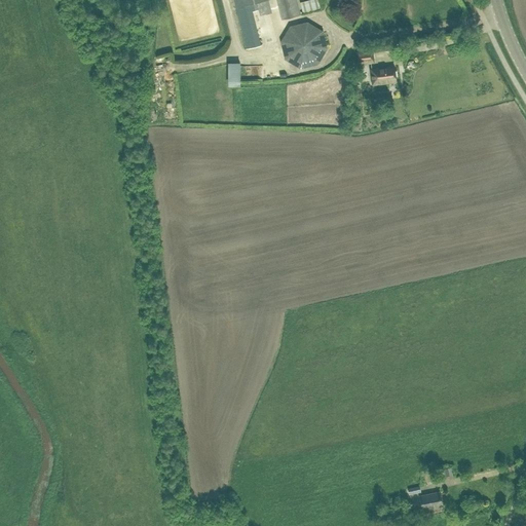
[(265,0),(276,0),(282,20),(301,14),(297,0),(233,0),(247,49),(262,45),(253,12),(259,10),(257,3),(265,0)]
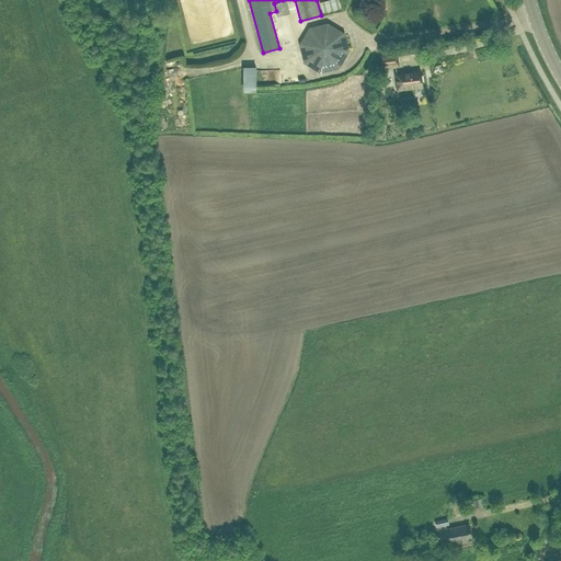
[(338,0),(325,0),(329,10),(340,7),(338,0)]
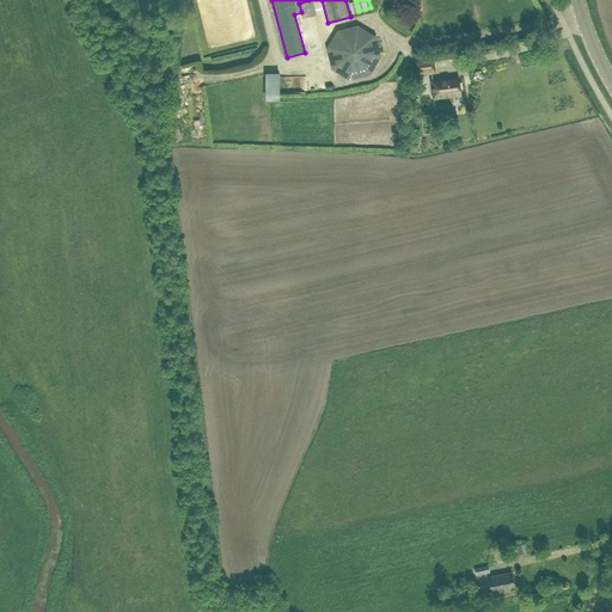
[(331,63),(350,77),(368,72),(380,54),(375,34),(356,23),(337,28),(326,44),(331,63)]
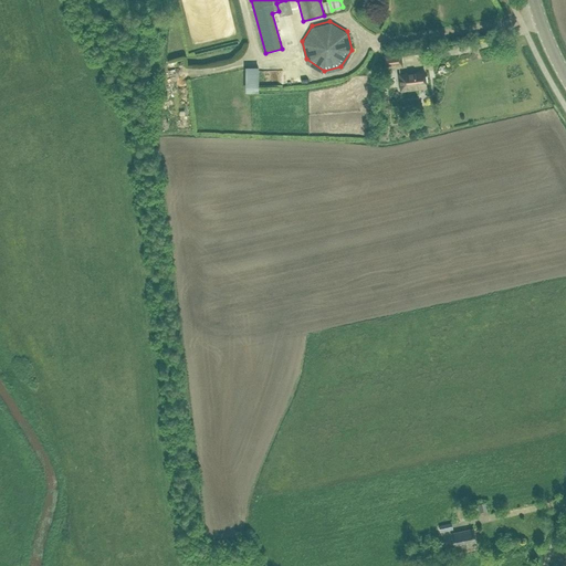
[(386,71),(402,69),(401,54),(384,56),(386,71)]
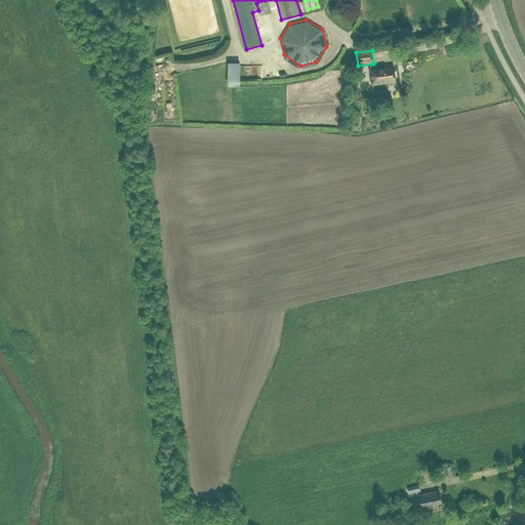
[(240,57),(230,57),(230,85),(241,85),(240,57)]
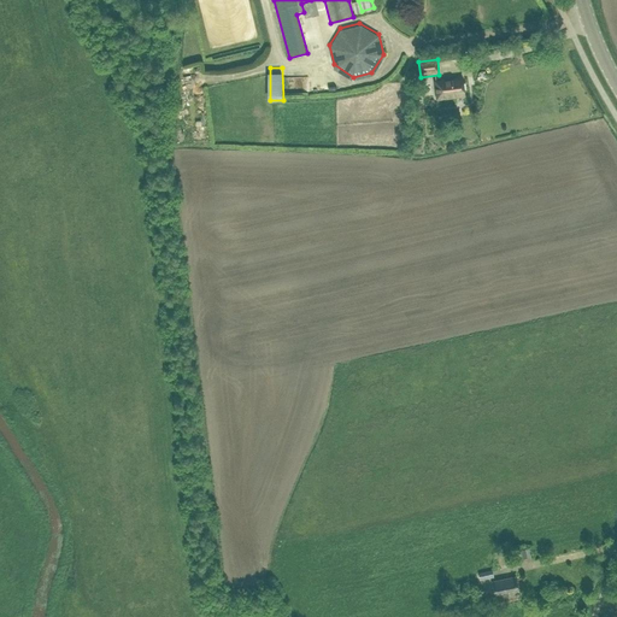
[(286,90),(315,90),(315,76),(287,76),(286,90)]
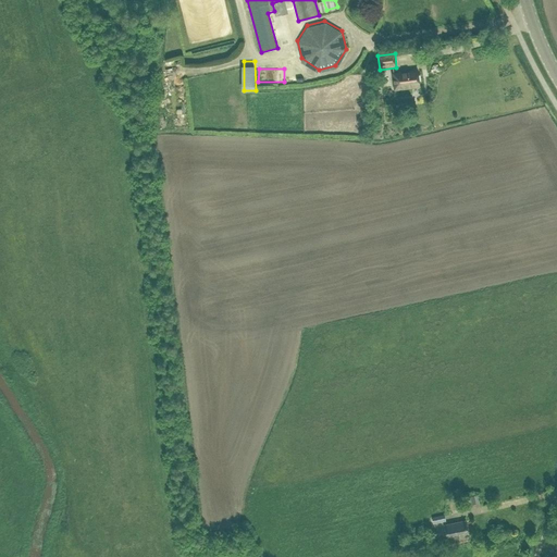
[(395,89),(420,86),(418,71),(393,74),(395,89)]
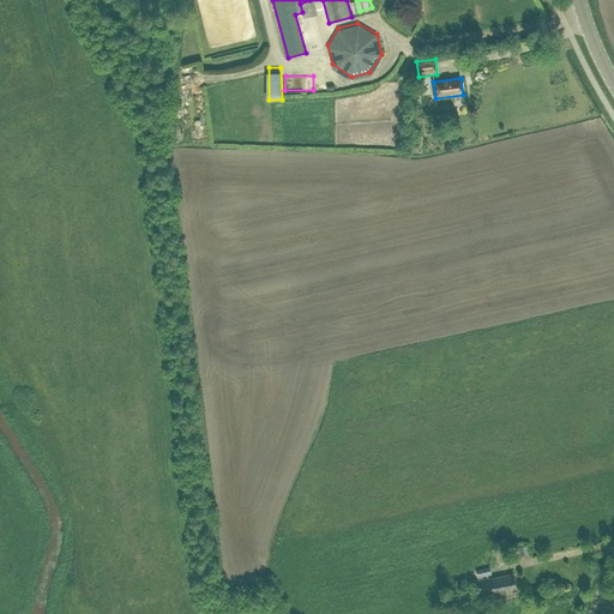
[(494,595),(517,590),(513,575),(491,579),(494,595)]
